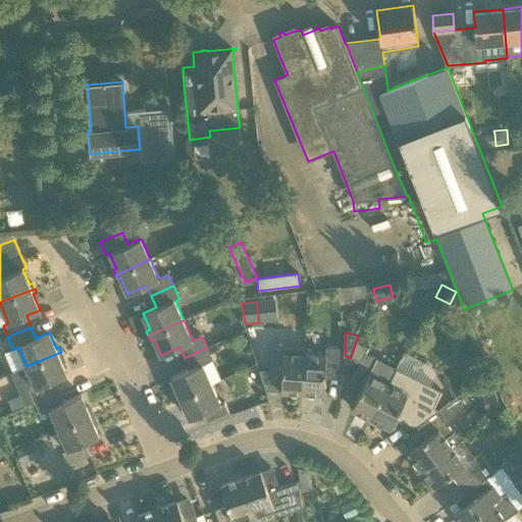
[(368,348),(356,342),(351,358),(360,363),(349,385),(361,392),(352,409),(371,418),(387,384),(397,368),(366,353),(368,348)]
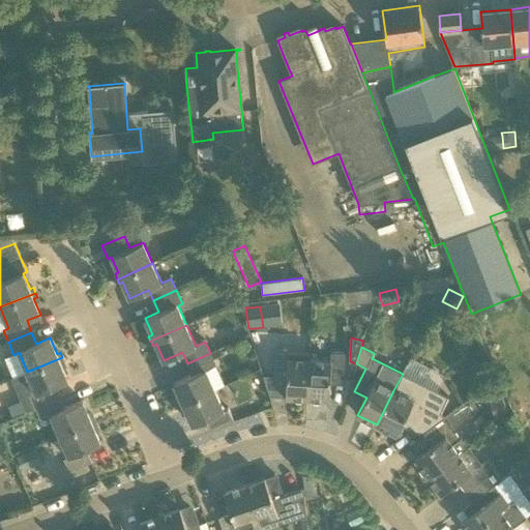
[(210,353),(213,359),(223,355),(219,349),(210,353)]
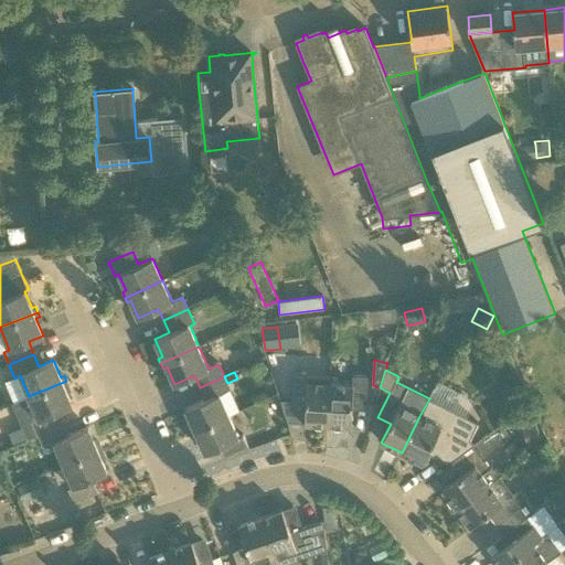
[(328,425),(330,383),(307,382),(307,374),(292,373),(292,402),(306,402),(305,424),(328,425)]
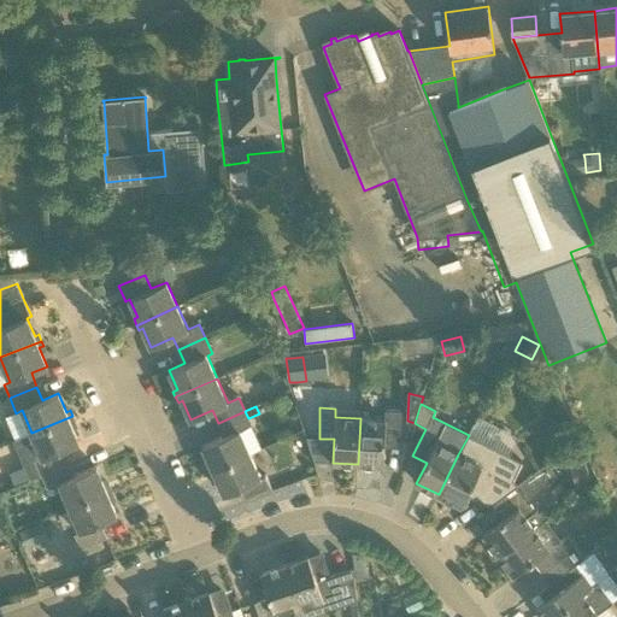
[(211,464),(206,466),(209,472),(250,454),(240,432),(252,427),(248,418),(245,411),(218,423),(224,436),(203,446),(211,464)]
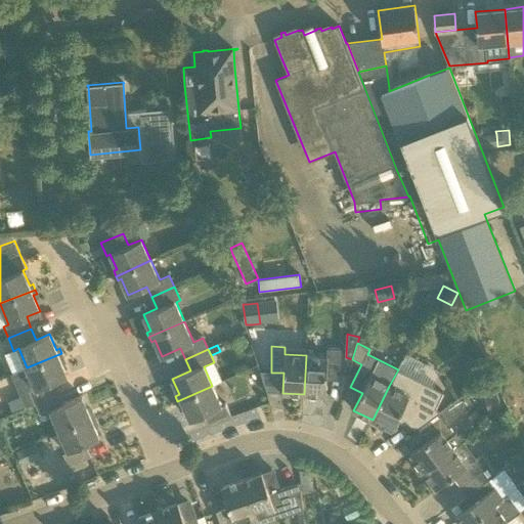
[(326,376),(340,376),(341,349),(326,349),(326,356),(306,355),(304,394),(325,395),(326,376)]
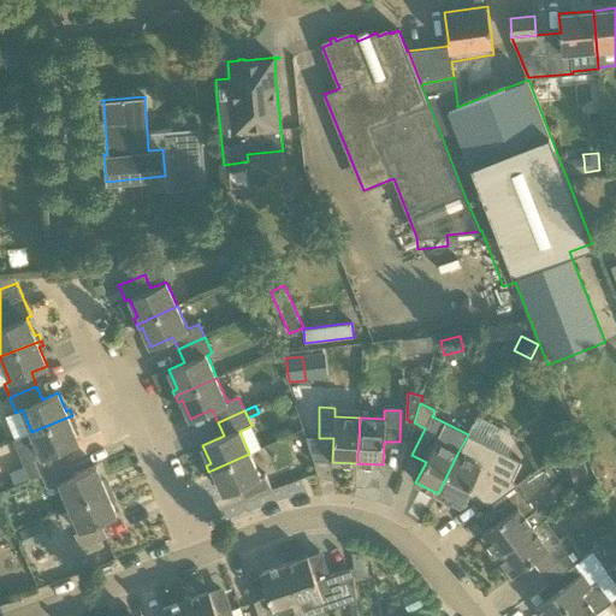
[(33,477),(69,462),(63,449),(80,442),(71,422),(75,421),(72,415),(31,432),(13,440),(24,466),(0,475),(0,491),(34,478),(33,477)]
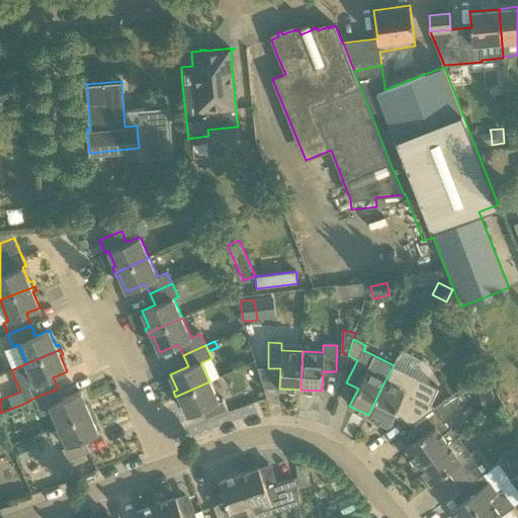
[(209,381),(175,397),(178,401),(181,400),(188,415),(201,410),(206,421),(229,411),(224,399),(219,401),(209,381)]
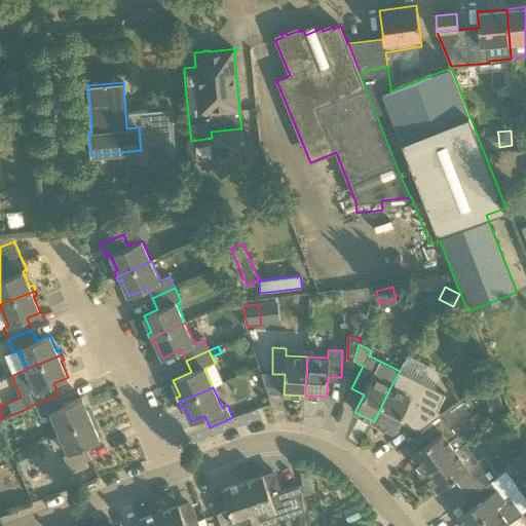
[(390,387),(374,421),(393,431),(403,414),(414,419),(425,396),(414,389),(410,398),(390,387)]
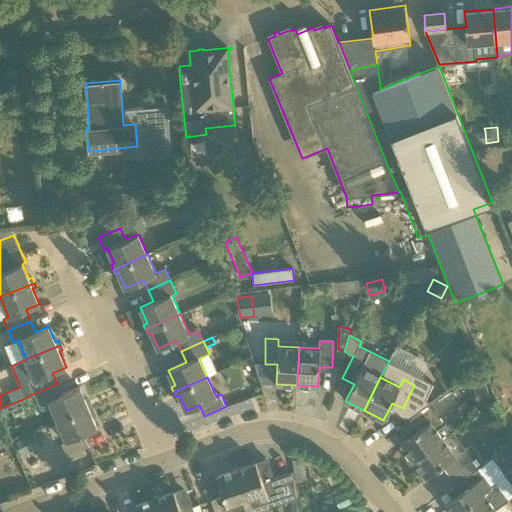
[(479,405),(492,400),(486,382),(473,387),(479,405)]
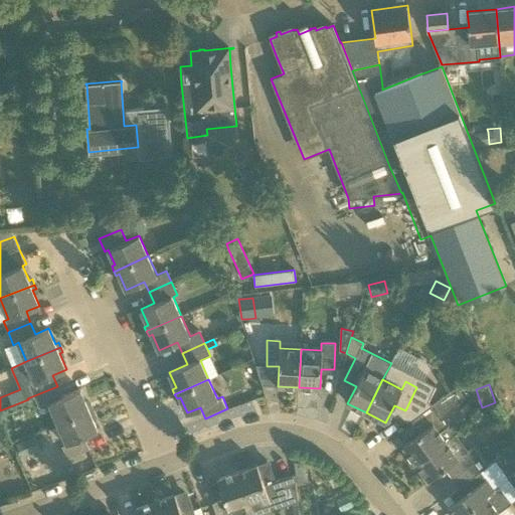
[(58,422),(93,408),(91,403),(88,405),(80,389),(62,397),(57,386),(27,398),(28,399),(32,410),(41,406),(41,407),(50,403),(58,422)]
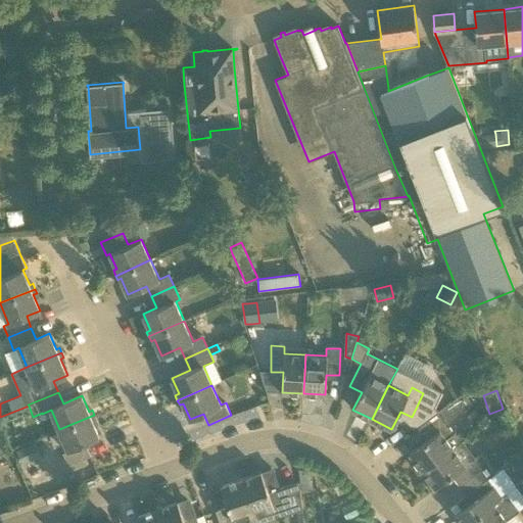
[(410,453),(417,463),(422,471),(463,440),(466,438),(464,436),(456,432),(454,433),(448,426),(472,402),(465,392),(456,399),(456,398),(435,413),(437,416),(419,430),(427,440),(410,453)]
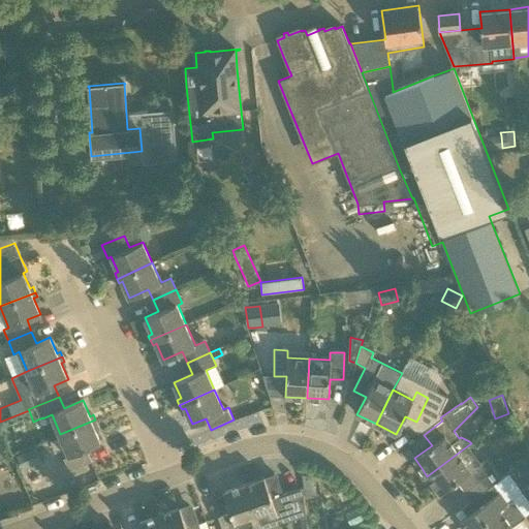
[(95,419),(60,434),(68,455),(64,457),(69,470),(92,460),(87,447),(100,442),(94,426),(97,425),(95,419)]
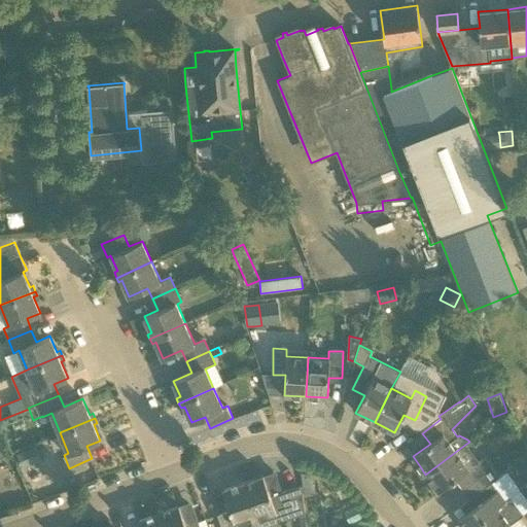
[(492,482),(499,477),(485,456),(479,460),(466,444),(425,475),(438,491),(456,479),(470,498),(492,482)]
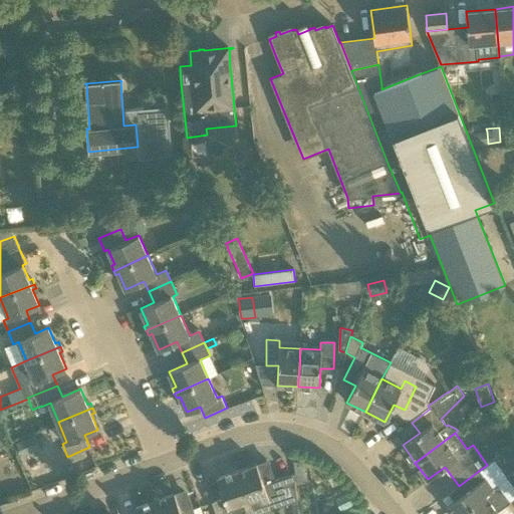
[(35,435),(16,443),(21,457),(41,449),(35,435)]
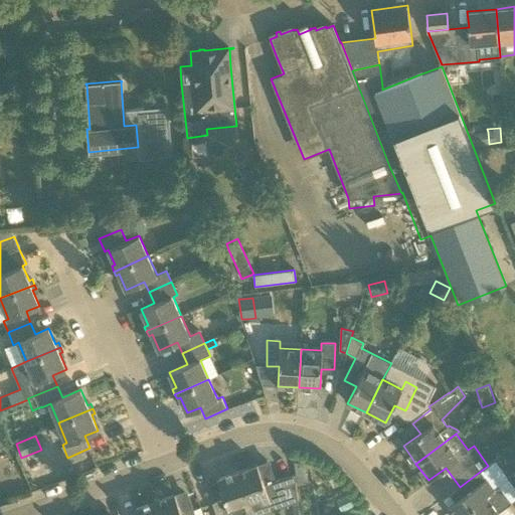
[(514,445),(503,454),(511,472),(514,470),(514,445)]
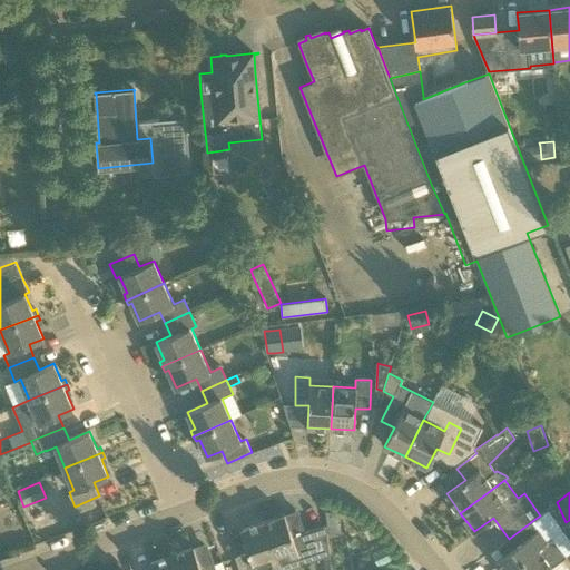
[(335,521),(340,518),(338,510),(325,511),(327,522),(335,521)]
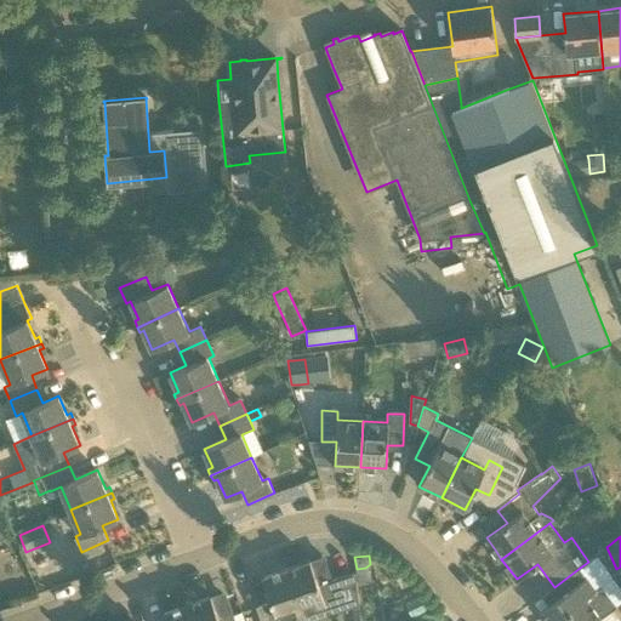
[(305,620),(308,620),(328,614),(328,615),(360,603),(355,570),(319,584),(311,560),(286,569),(305,620)]
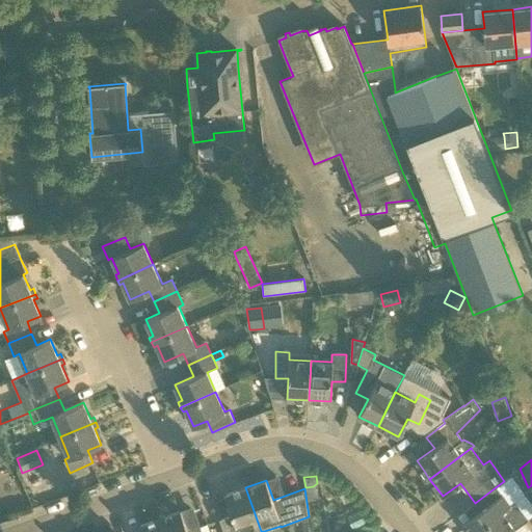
[(469,531),(510,531),(514,529),(524,523),(524,524),(529,520),(516,502),(511,506),(497,486),(475,503),(480,511),(462,524),(469,531)]
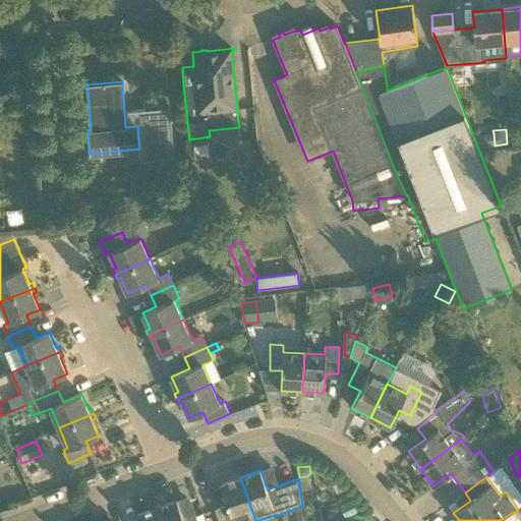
[(255,520),(240,477),(220,484),(227,505),(214,510),(218,520),(255,520)]
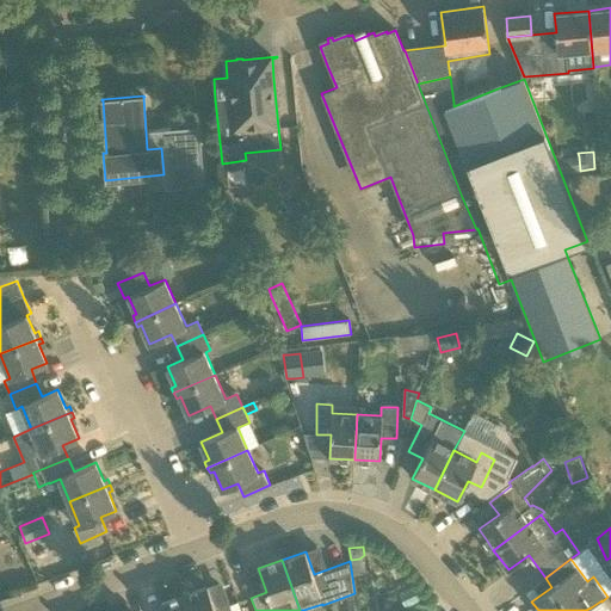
[(232,610),(230,605),(216,610),(208,586),(184,596),(189,610),(232,610)]
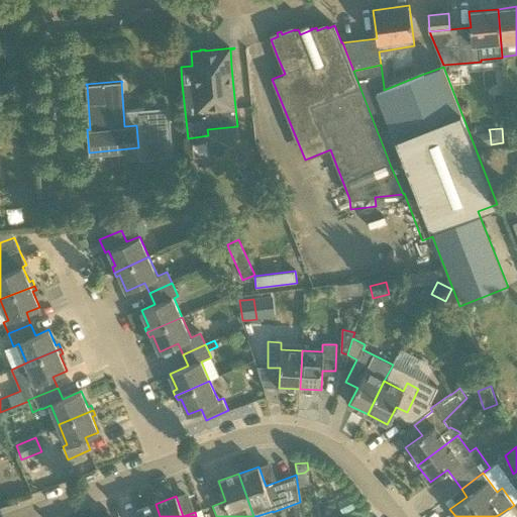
[(160,516),(156,504),(135,511),(137,516),(160,516)]
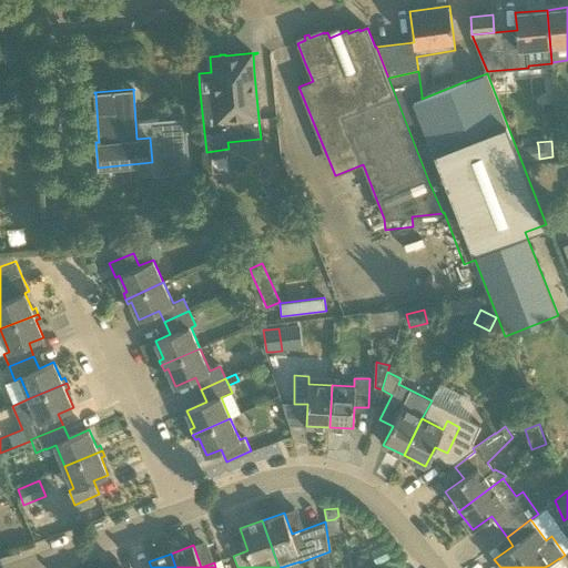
[(559,558),(549,565),(545,567),(566,567),(559,559),(559,558)]
